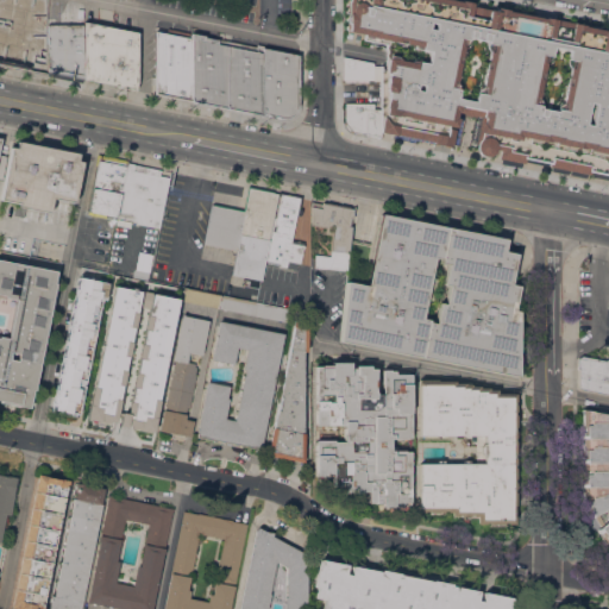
[(385,107),(384,107),(387,98),(385,96),(387,90),(384,90),(384,82),(385,82),(385,76),(387,76),(387,73),(384,71),(387,57),(396,58),(396,57),(399,57),(397,60),(416,62),(416,61),(427,63),(428,50),(420,49),(420,45),(370,36),(370,35),(347,30),(347,24),(347,13),(346,12),(347,1),(347,0),(454,0),(460,1),(460,0),(471,1),(469,17),(485,20),(488,8),(496,11),(496,7),(508,8),(507,10),(544,18),(544,17),(556,19),(554,24),(571,27),(572,23),(583,25),(608,30),(608,154),(586,150),(588,148),(583,148),(553,143),(554,142),(548,140),(548,142),(519,136),(519,139),(483,132),(481,138),(484,137),(485,137),(487,137),(489,137),(490,137),(493,138),(494,139),(495,142),(496,142),(496,143),(510,146),(509,151),(525,155),(523,163),(498,158),(500,150),(496,150),(495,152),(493,155),(489,156),(487,157),(483,156),(481,155),(478,152),(477,150),(476,149),(476,145),(477,143),(475,143),(481,115),(475,114),(475,115),(463,114),(464,112),(458,112),(454,131),(453,131),(451,145),(433,143),(433,140),(396,133),(395,133),(381,131),(383,115),(388,124),(397,125),(434,133),(434,132),(445,135),(446,127),(447,127),(447,125),(407,117),(407,115),(400,114),(400,115),(384,113),(385,107)]
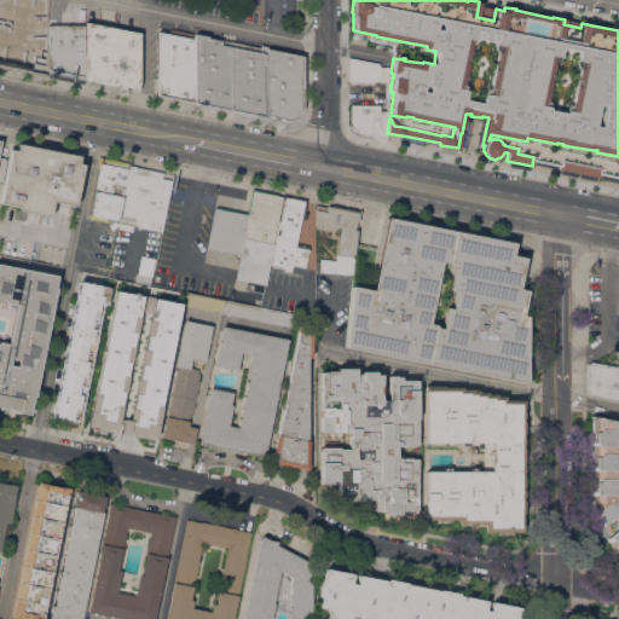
[(47,75),(47,76),(22,71),(22,70),(0,65),(0,15),(12,17),(11,23),(15,23),(15,21),(18,22),(18,24),(19,24),(21,19),(44,24),(44,44),(47,44),(47,75)]
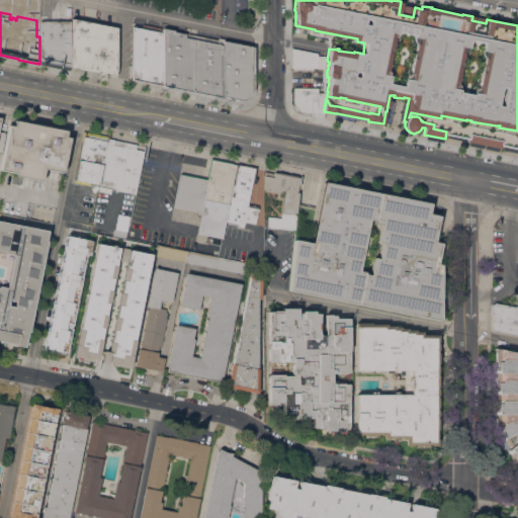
[(71,18),(116,27),(116,71),(114,76),(71,67),(71,20),(71,18)]
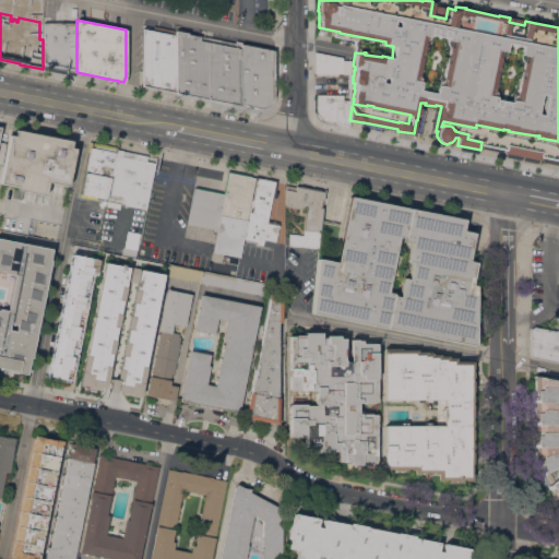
[(76,72),(75,74),(43,68),(43,39),(43,22),(76,22),(76,72)]
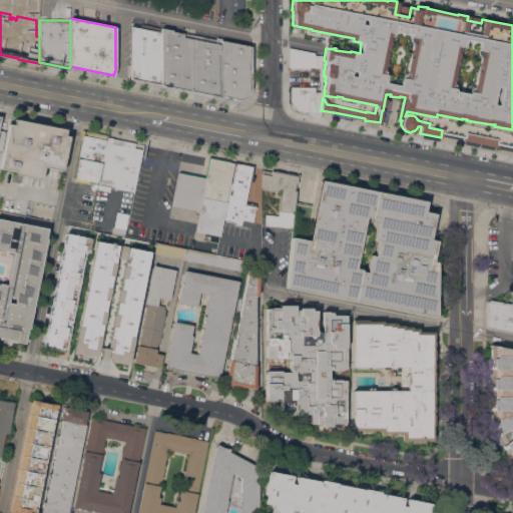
[(159,29),(160,85),(128,78),(127,71),(126,71),(126,65),(130,65),(129,25),(159,29)]
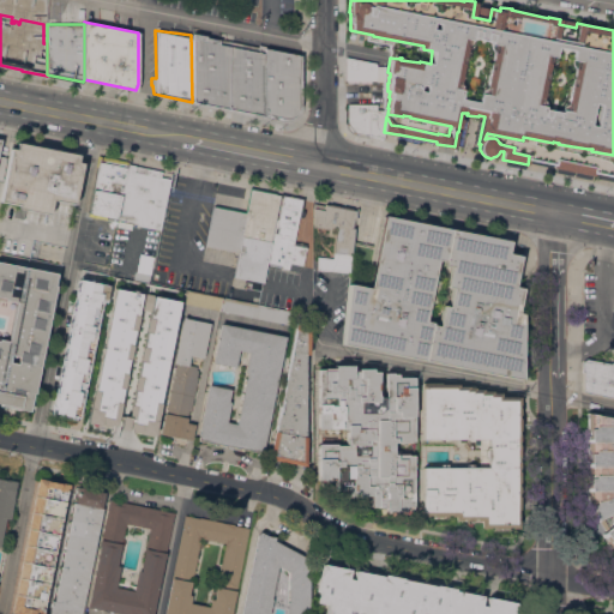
[(228,109),(192,102),(191,35),(228,43),(228,109)]
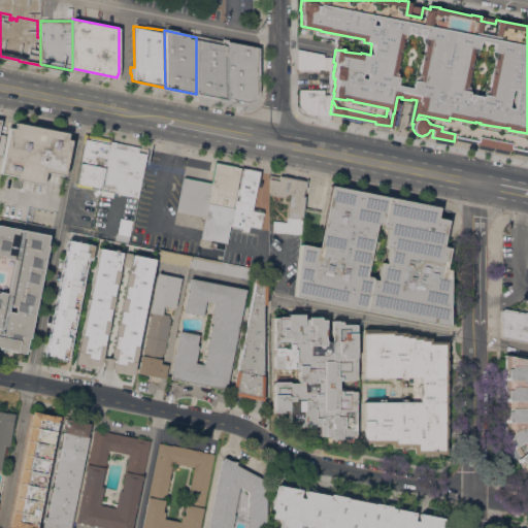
[(225,43),(226,100),(196,94),(196,37),(225,43)]
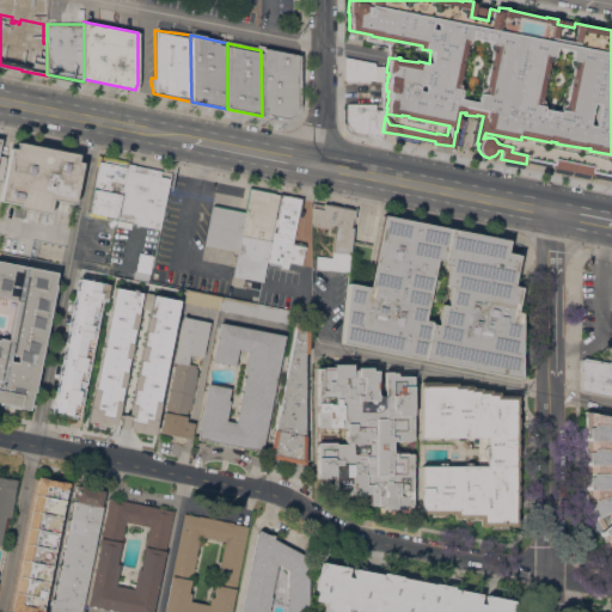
[(299,54),(299,106),(298,111),(294,116),(288,118),(282,120),(262,116),(261,50),(262,47),(299,54)]
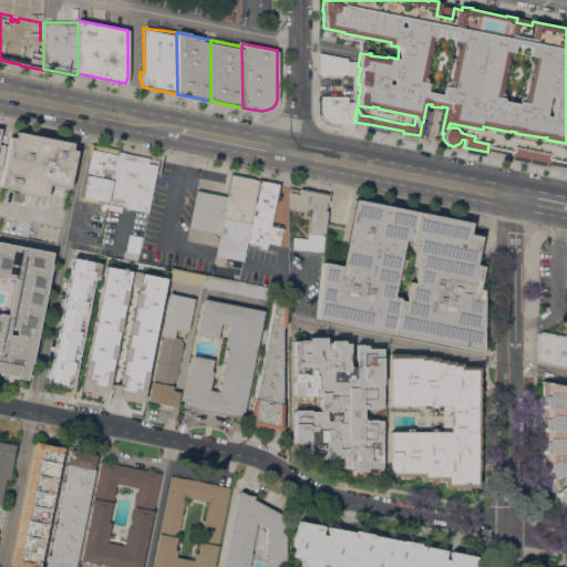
[(353,74),(319,74),(319,53),(348,59),(348,61),(353,61),(353,74)]
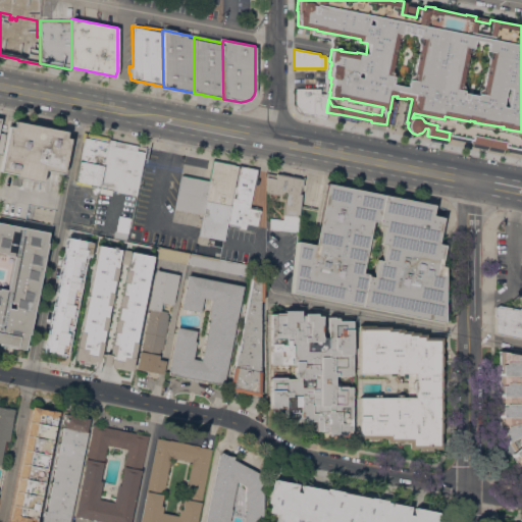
[(295,89),(320,89),(320,94),(325,94),(326,112),(325,118),(302,113),(299,112),(297,109),(296,107),(296,104),(295,89)]
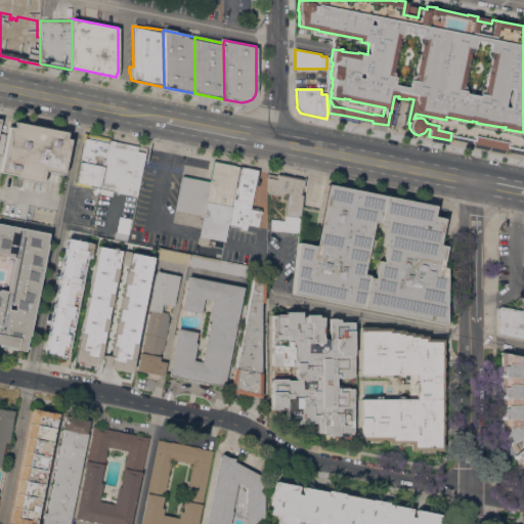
[(67,133),(67,138),(71,139),(63,173),(45,170),(43,183),(16,177),(16,175),(0,171),(9,126),(13,127),(14,123),(67,133)]
